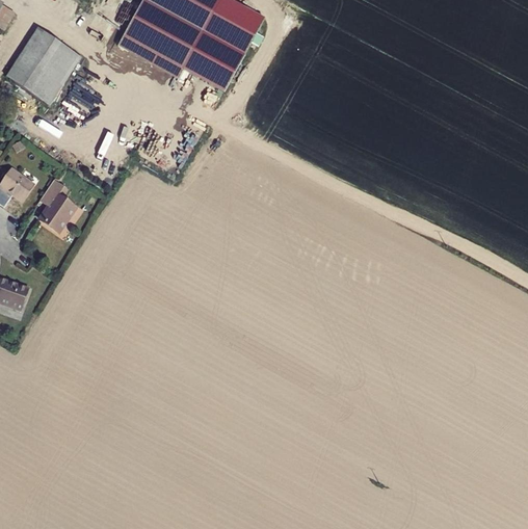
[(3,0),(0,6),(0,25),(5,28),(18,6),(6,0),(3,0)]
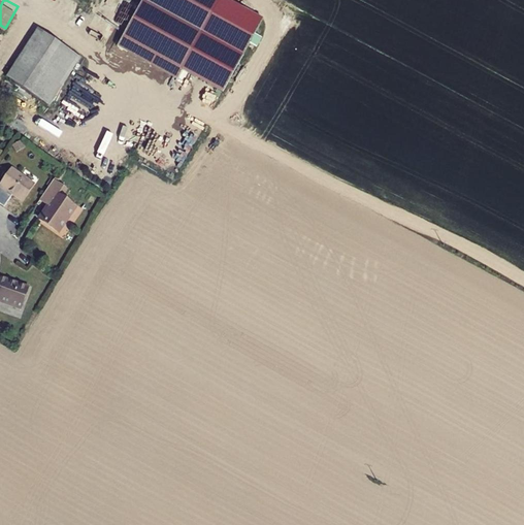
[(139,0),(122,32),(179,65),(221,90),(262,18),(232,0),(139,0)]
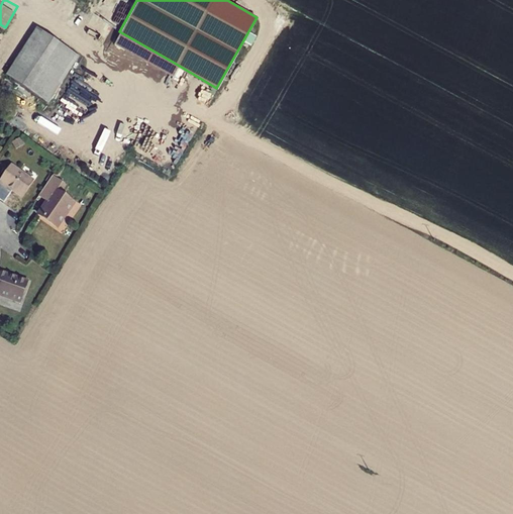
[(36,26),(18,55),(61,79),(78,54),(36,26)]
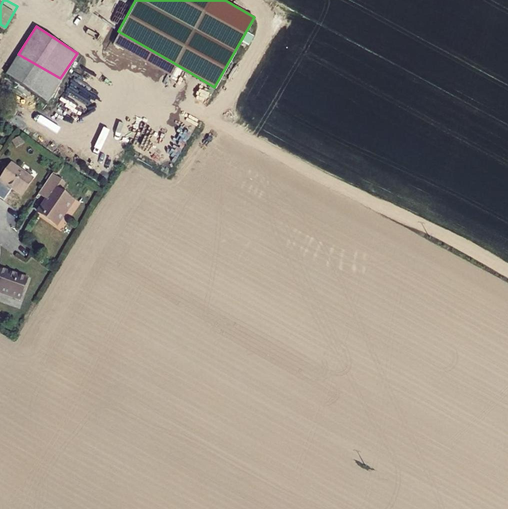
[(124,46),(129,37),(118,31),(113,40),(124,46)]
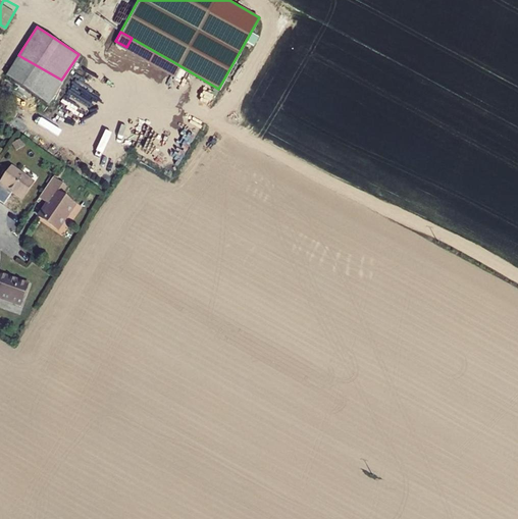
[(153,51),(132,38),(126,47),(148,59),(153,51)]
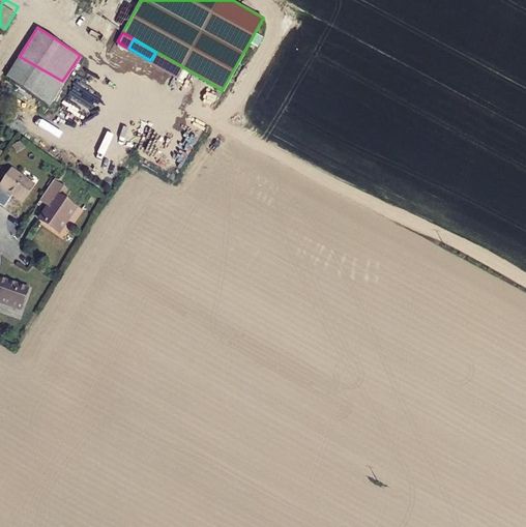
[(5,74),(48,103),(62,81),(19,56),(5,74)]
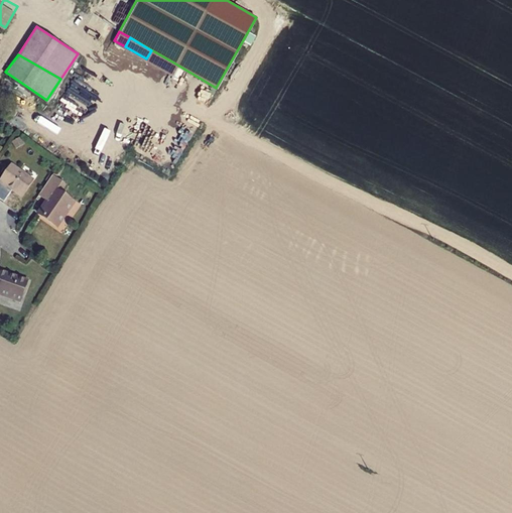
[(7,186),(21,196),(32,179),(10,164),(0,178),(0,184),(5,188),(7,186)]
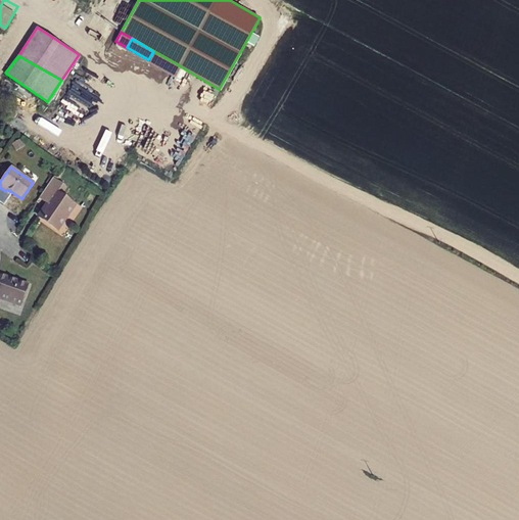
[(38,218),(57,231),(75,205),(57,194),(62,186),(52,179),(38,199),(46,205),(38,218)]
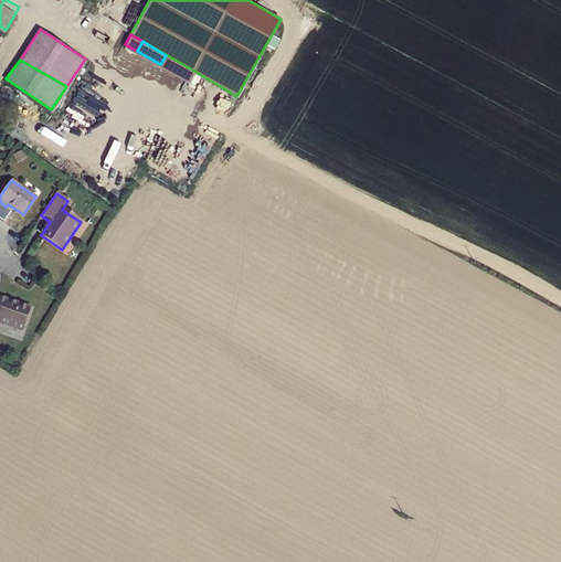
[(0,321),(21,330),(30,308),(0,294),(0,321)]
